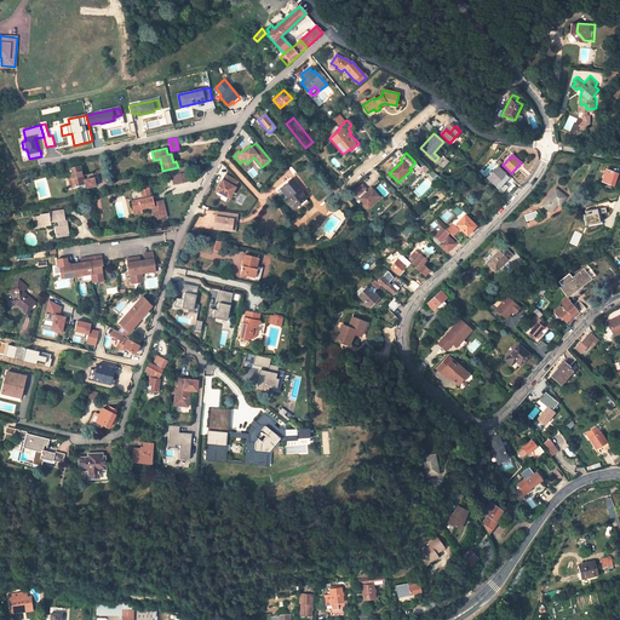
[(260,168),(262,167),(258,162),(254,158),(252,159),(260,168)]
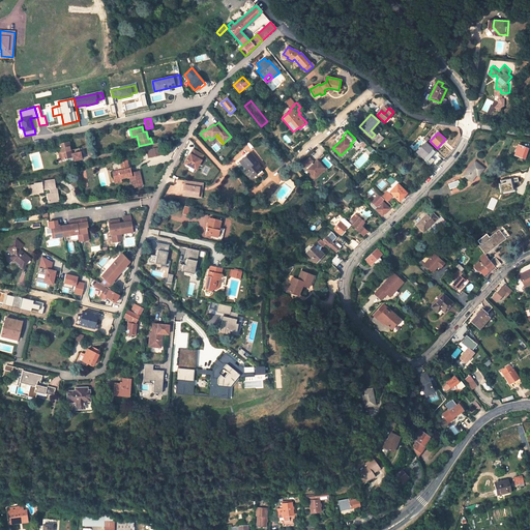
[(381,136),(375,141),(378,144),(384,138),(381,136)]
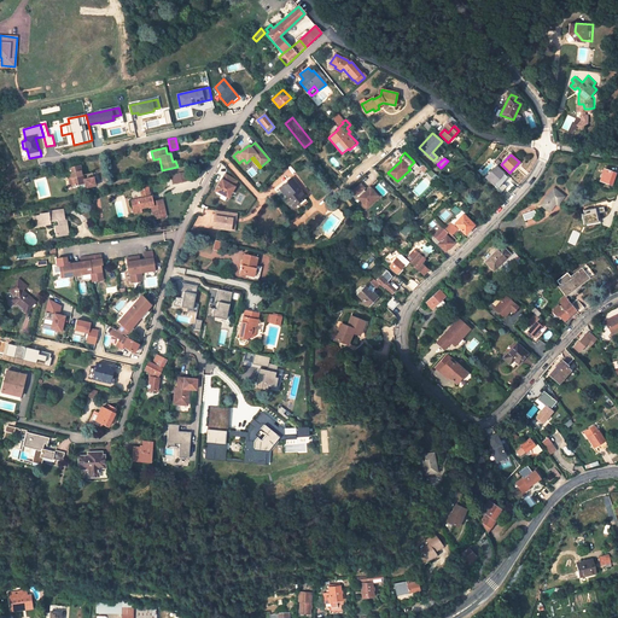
[(419,167),(414,162),(408,168),(410,169),(413,172),(419,167)]
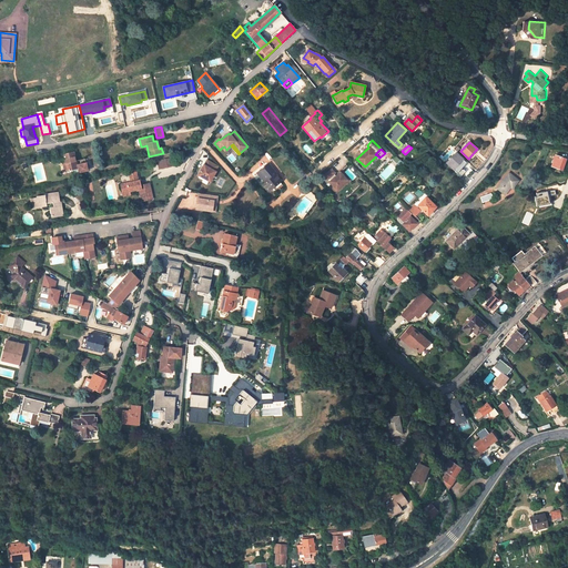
[(87,171),(84,160),(75,161),(73,152),(62,154),(64,163),(67,171),(69,170),(70,173),(79,172),(87,171)]
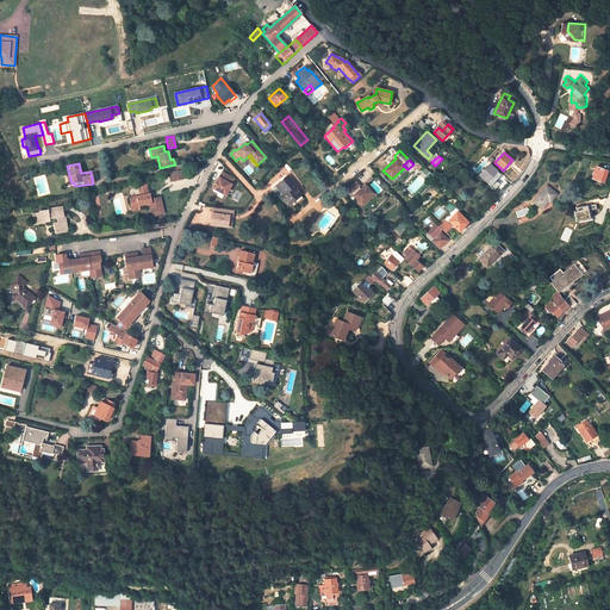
[(500,175),(490,165),(479,175),(498,192),(500,188),(495,182),(500,175)]
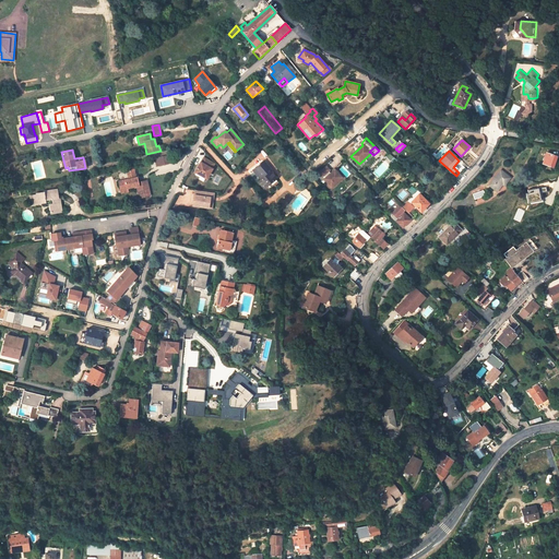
[(555,163),(557,157),(546,153),(543,164),(555,168),(557,163),(555,163)]
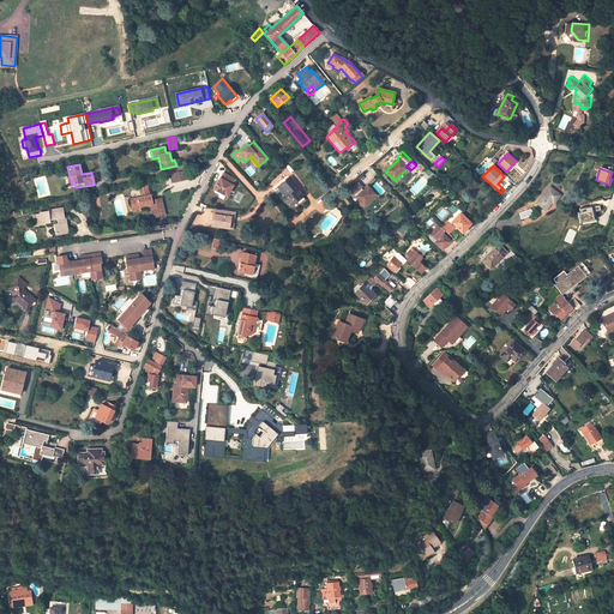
[(173,182),(186,179),(184,170),(172,173),(173,182)]
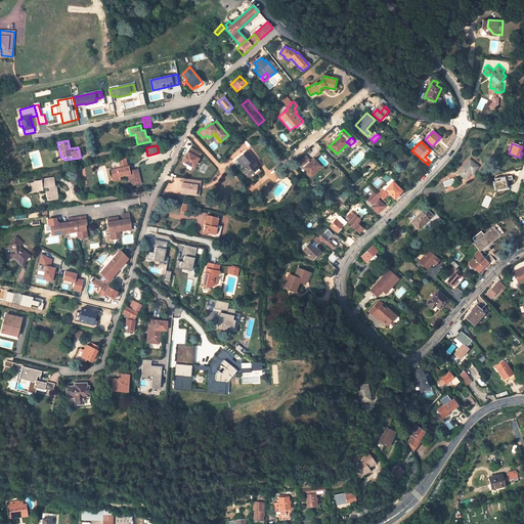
[(187,153),(182,162),(193,168),(199,159),(201,154),(190,148),(188,153),(187,153)]
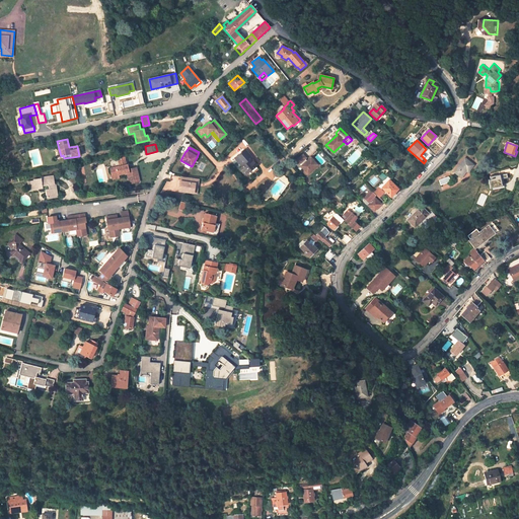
[(237,156),(244,165),(242,167),(240,168),(245,174),(256,164),(245,150),(237,156)]
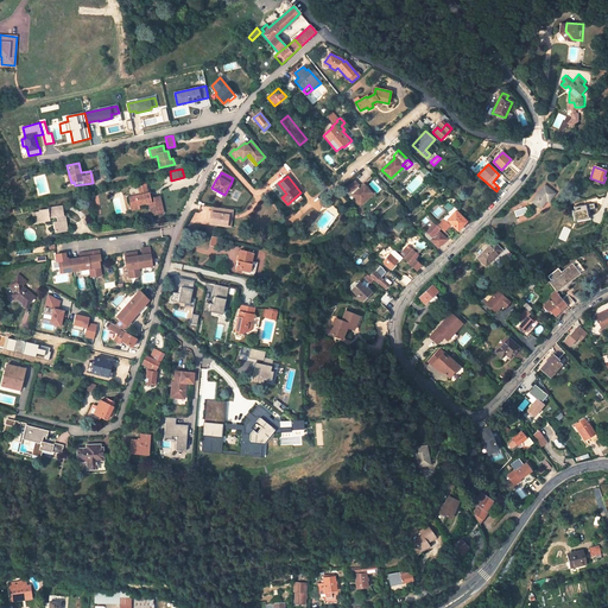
[(355,182),(347,189),(350,192),(352,191),(354,194),(353,195),(355,198),(354,200),(359,206),(362,201),(363,203),(373,195),(368,190),(363,184),(360,189),(358,187),(359,185),(355,182)]
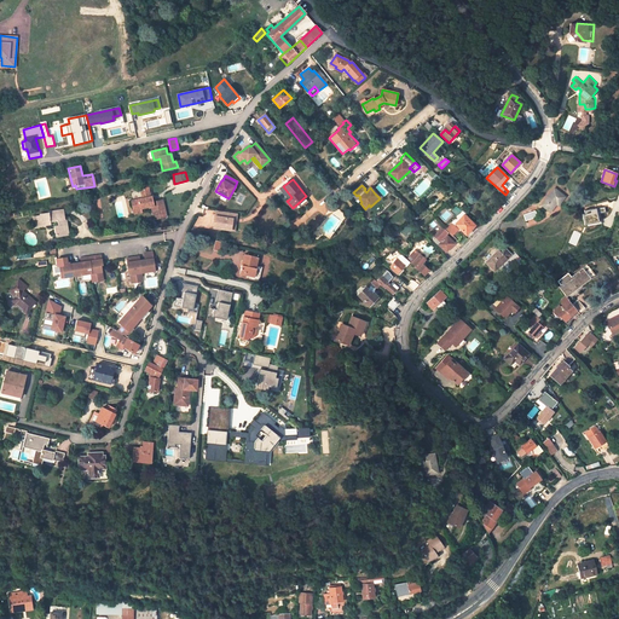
[(281,189),(289,200),(291,197),(283,186),(281,189)]
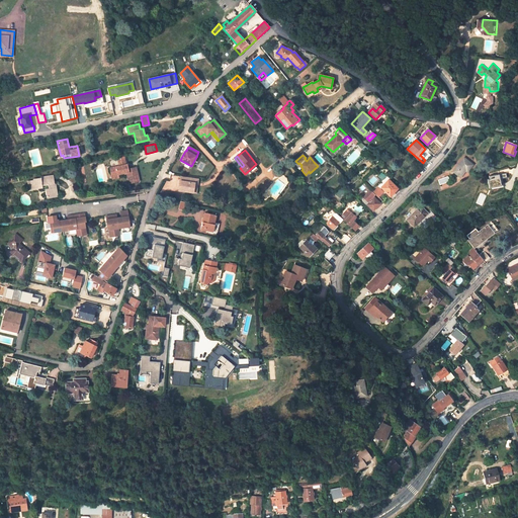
[(136,168),(127,169),(126,165),(125,165),(123,157),(117,159),(119,166),(110,168),(111,176),(117,175),(126,173),(128,184),(139,181),(136,168)]
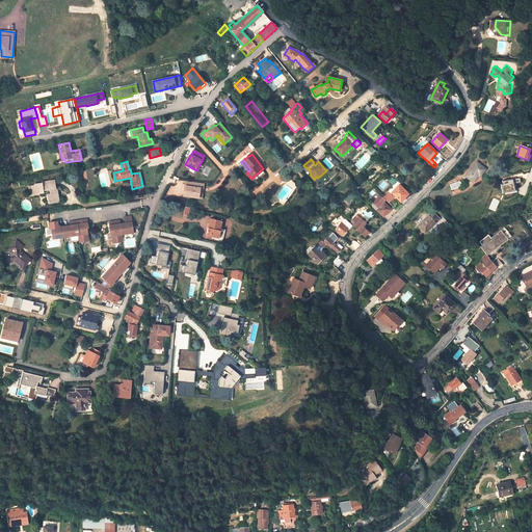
[(473,182),(478,175),(480,177),(485,169),(477,162),(466,176),(473,182)]
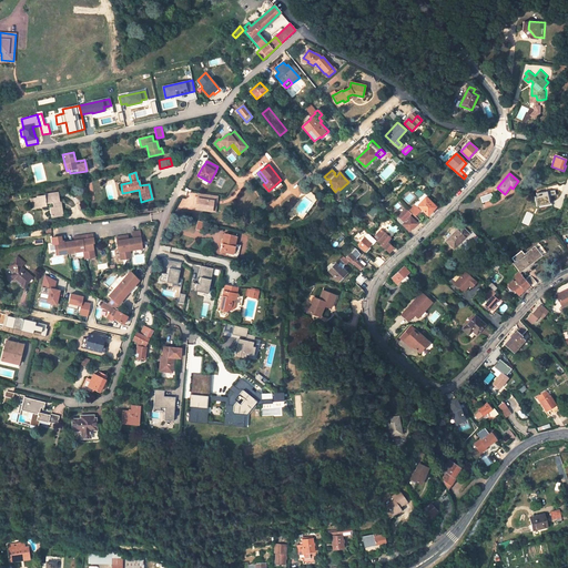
[(547,191),(535,193),(537,205),(549,203),(547,191)]
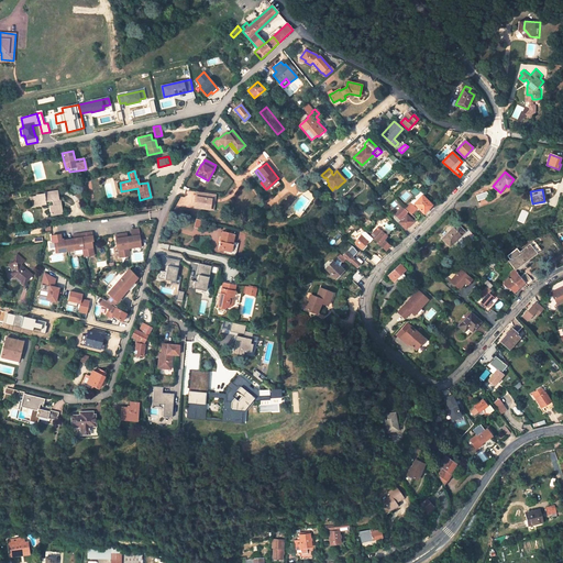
[(58,200),(57,191),(44,192),(45,194),(45,197),(43,197),(43,195),(36,196),(36,197),(33,197),(33,199),(37,199),(37,206),(46,203),(46,202),(52,201),(53,206),(50,206),(51,216),(62,213),(59,202),(56,202),(55,200),(58,200)]
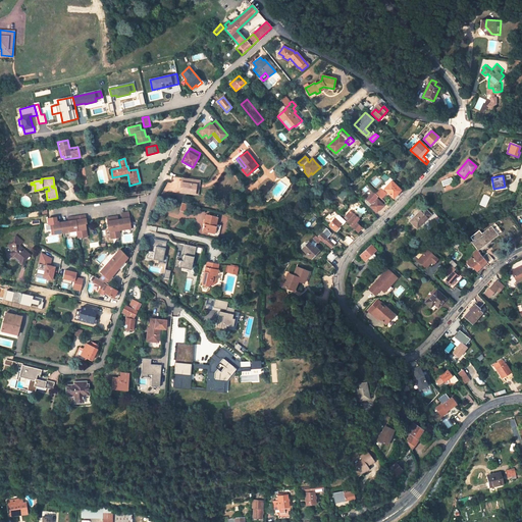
[(444,187),(453,183),(451,178),(441,181),(444,187)]
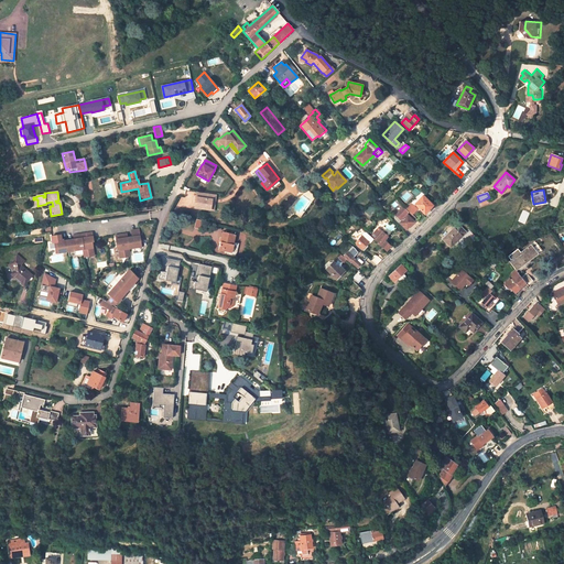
[(415,204),(424,214),(432,206),(423,196),(415,204)]
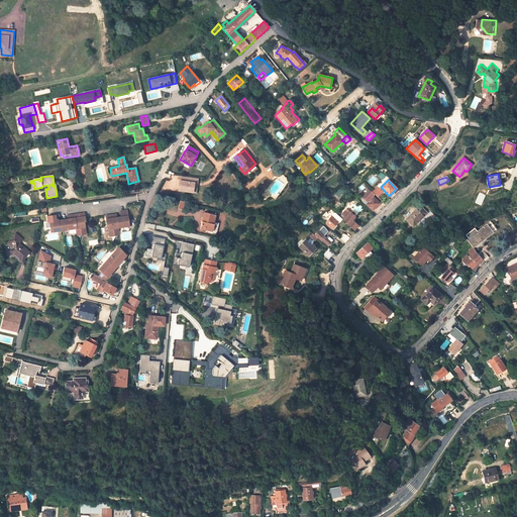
[(378,197),(383,192),(379,188),(374,193),(378,197)]
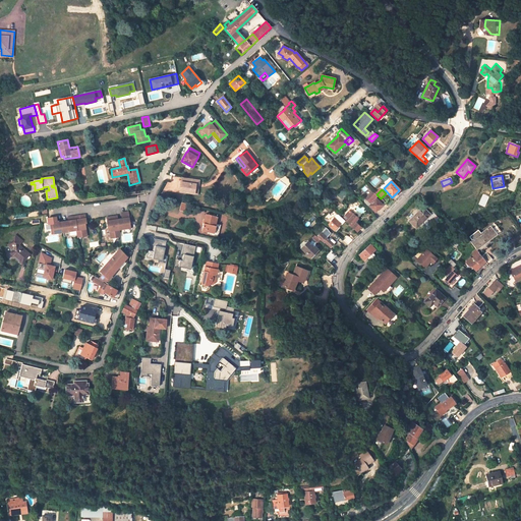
[(205,195),(198,191),(193,198),(199,203),(205,195)]
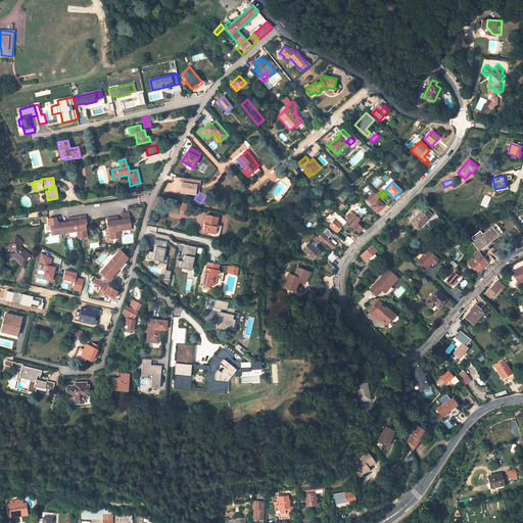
[(367,200),(371,204),(372,203),(373,204),(371,206),(377,212),(384,205),(378,199),(375,202),(374,201),(378,197),(374,193),(367,200)]
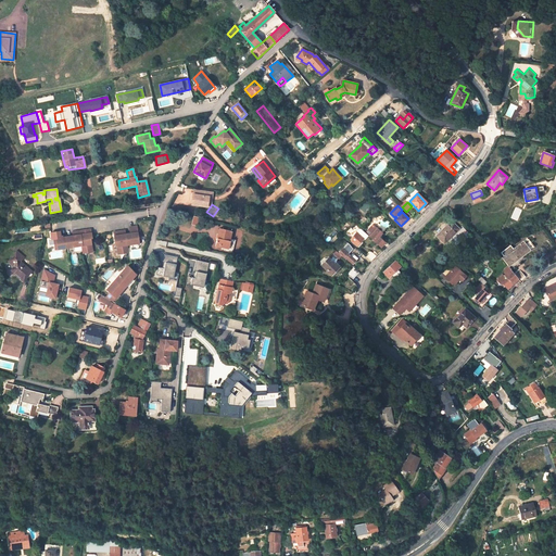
[(452,222),(437,236),(444,242),(458,229),(452,222)]
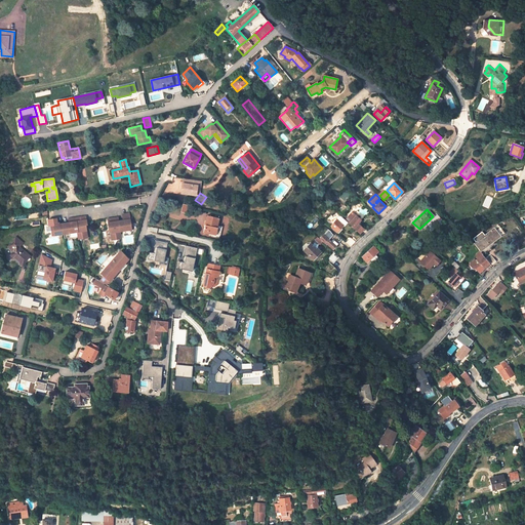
[(118,217),(108,218),(108,227),(110,227),(111,237),(120,236),(119,232),(130,230),(130,225),(132,225),(131,219),(129,219),(129,213),(122,214),(123,220),(118,220),(118,217)]
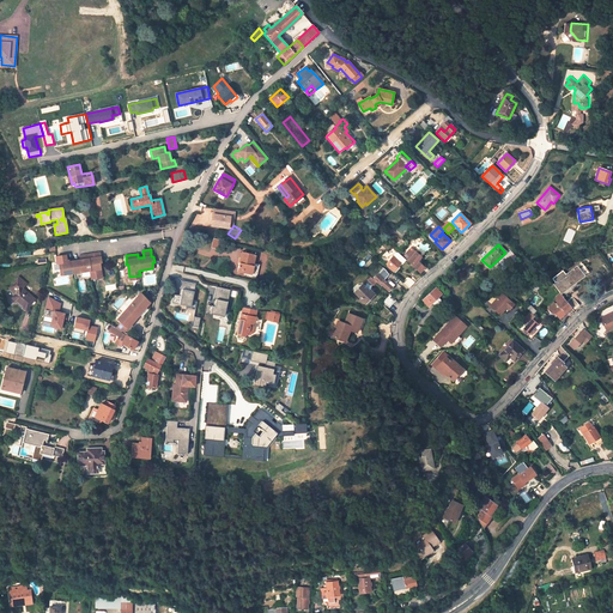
[(242,252),(237,272),(248,274),(252,274),(254,266),(256,255),(242,252)]
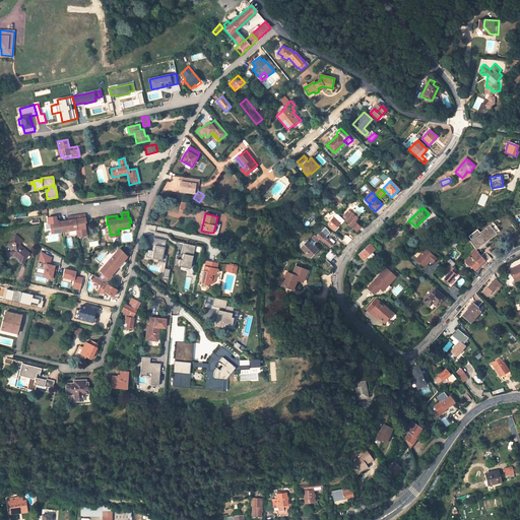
[(337,214),(327,224),(333,231),(343,219),(337,214)]
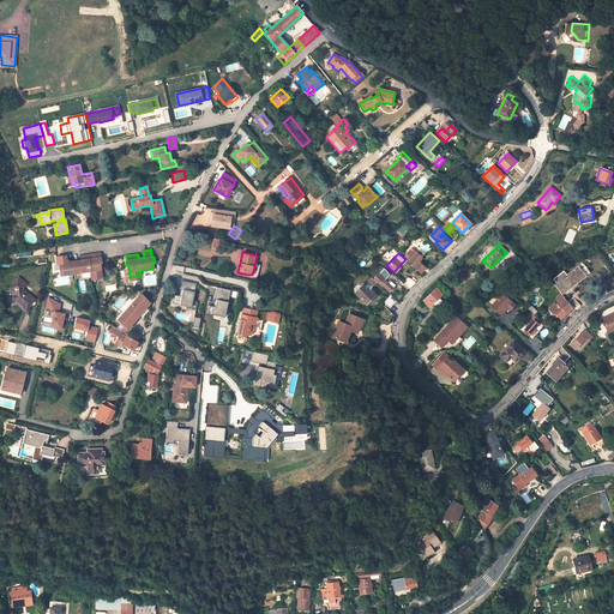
[(409,262),(414,265),(413,266),(420,274),(425,268),(417,262),(421,258),(416,253),(409,262)]
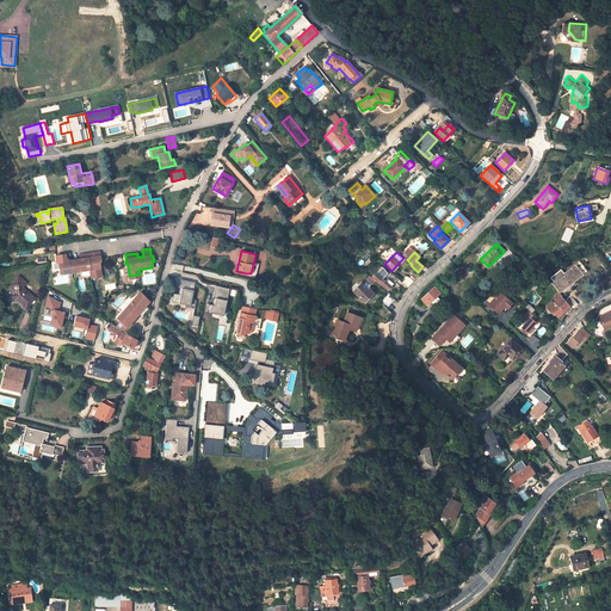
[(60,264),(57,264),(57,270),(60,269),(61,276),(91,271),(91,276),(102,275),(100,263),(102,263),(100,253),(80,255),(81,260),(67,261),(66,255),(59,257),(60,264)]
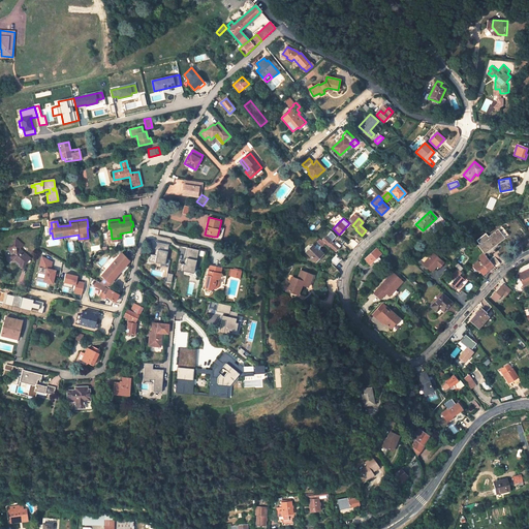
[(498,229),(503,237),(507,234),(502,226),(498,229)]
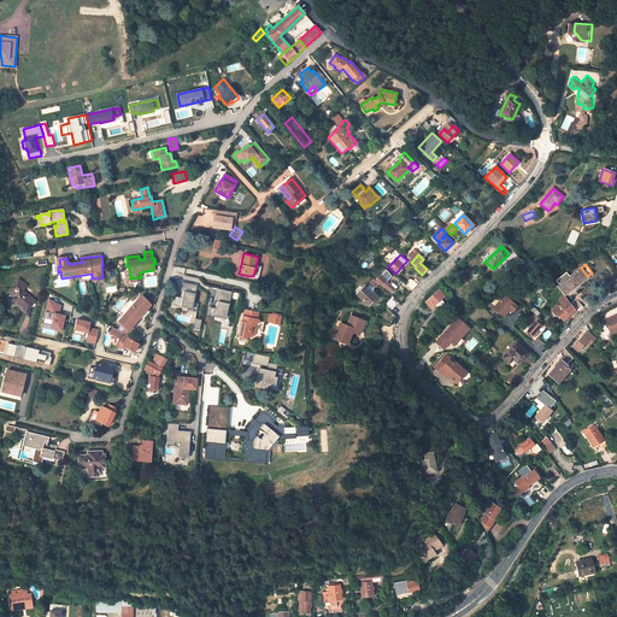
[(256,268),(253,276),(250,276),(250,277),(258,280),(262,266),(258,265),(257,268),(256,268)]
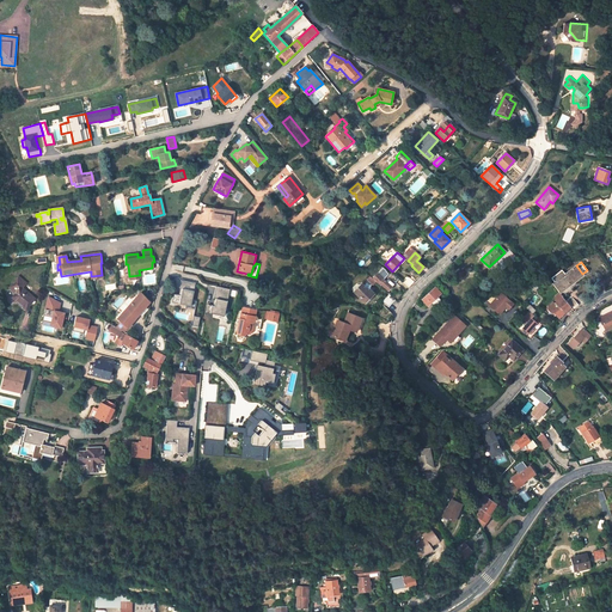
[(576,265),(564,274),(562,270),(551,279),(554,282),(552,283),(560,293),(582,274),(576,265)]
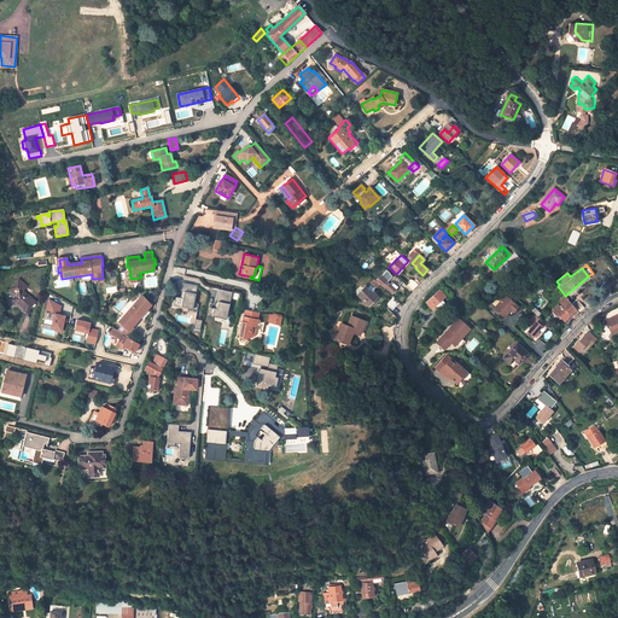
[(386,270),(377,281),(380,285),(384,289),(385,287),(392,293),(397,287),(394,284),(392,286),(384,279),(389,273),(386,270)]
